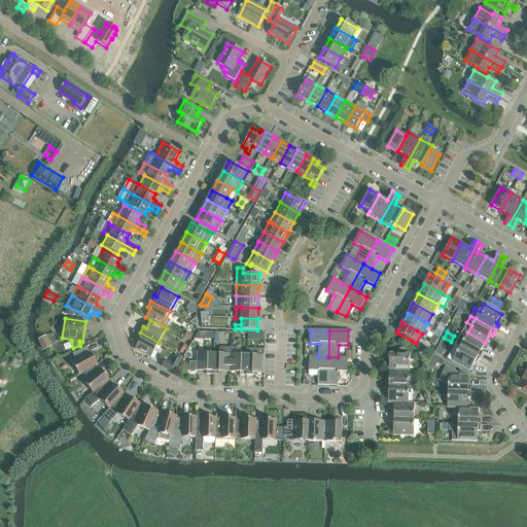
[(150,358),(159,343),(140,332),(137,339),(140,340),(135,349),(150,358)]
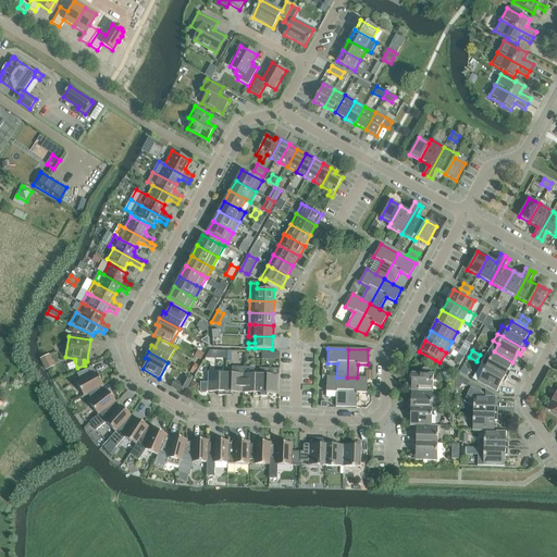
[(481,363),(485,367),(507,379),(510,372),(508,371),(512,362),(494,351),(490,359),(485,356),(481,363)]
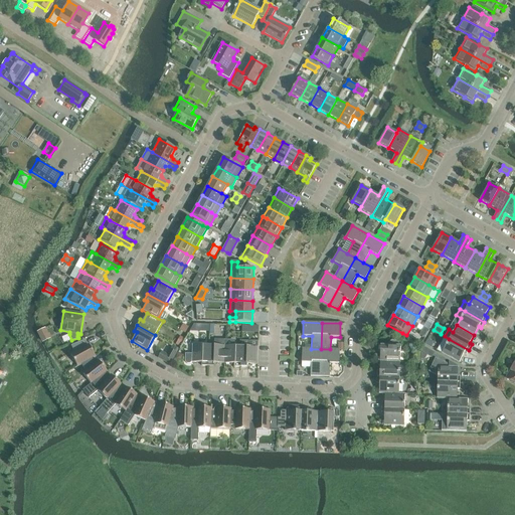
[(37,333),(40,338),(48,334),(45,329),(37,333)]
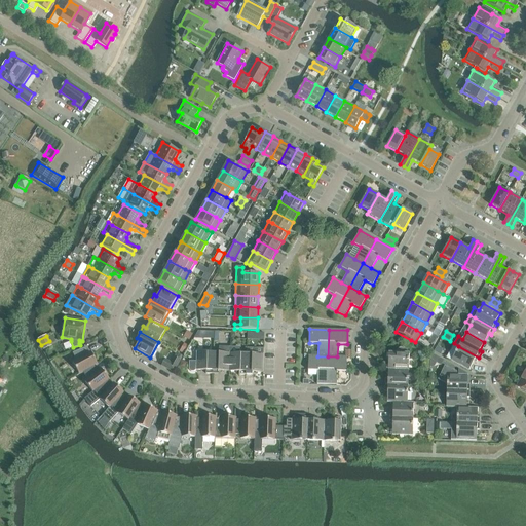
[(180,351),(184,354),(188,346),(184,343),(180,351)]
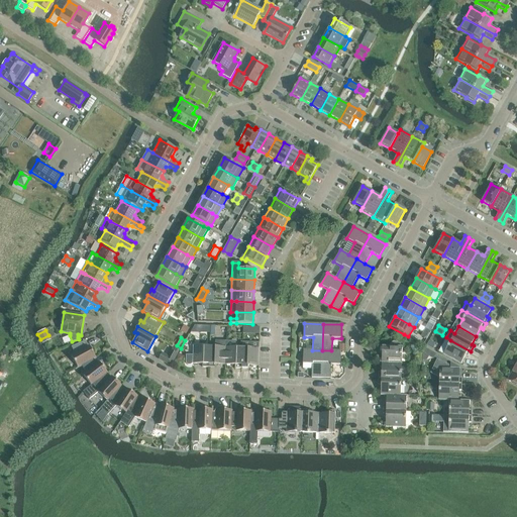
[(209,346),(209,368),(215,368),(215,365),(225,365),(226,341),(214,340),(214,346),(209,346)]
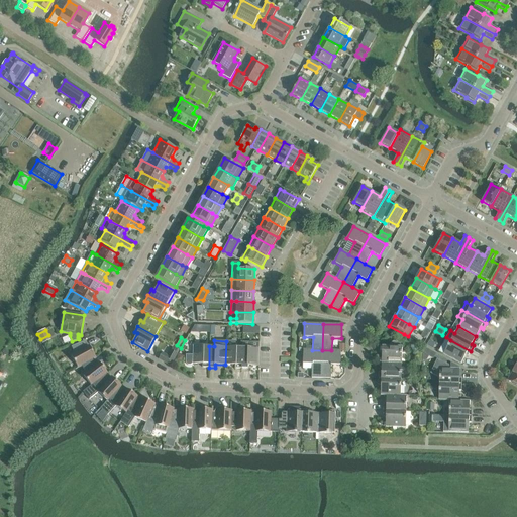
[(429,340),(426,345),(432,348),(435,343),(429,340)]
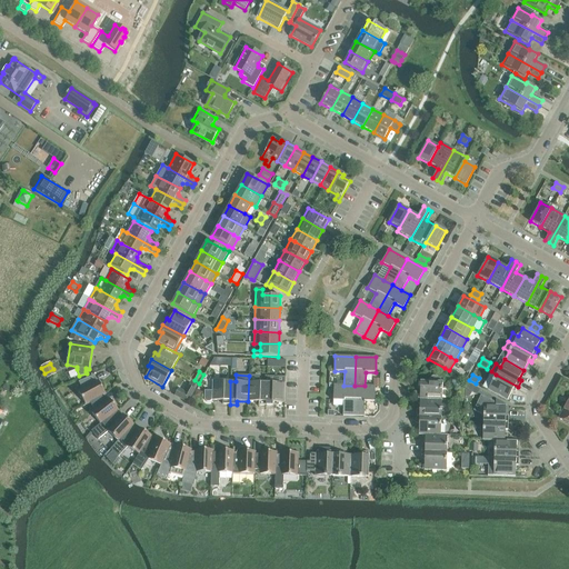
[(515,392),(518,387),(496,375),(488,390),(507,401),(512,391),(515,392)]
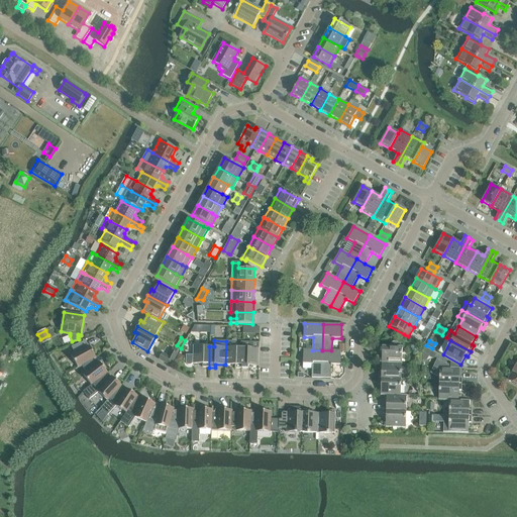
[(81,366),(92,359),(94,358),(94,359),(96,357),(89,345),(87,346),(84,341),(71,346),(75,353),(72,355),(78,368),(81,366)]
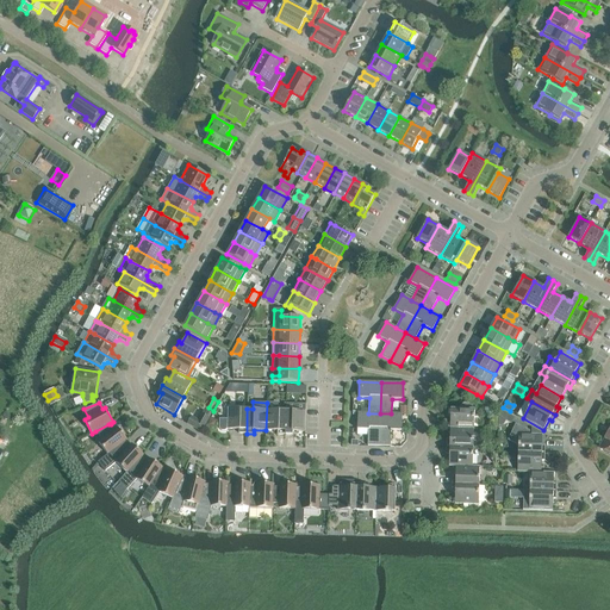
[(278,430),(278,435),(285,435),(286,410),(277,410),(278,403),(267,403),(266,430),(278,430)]
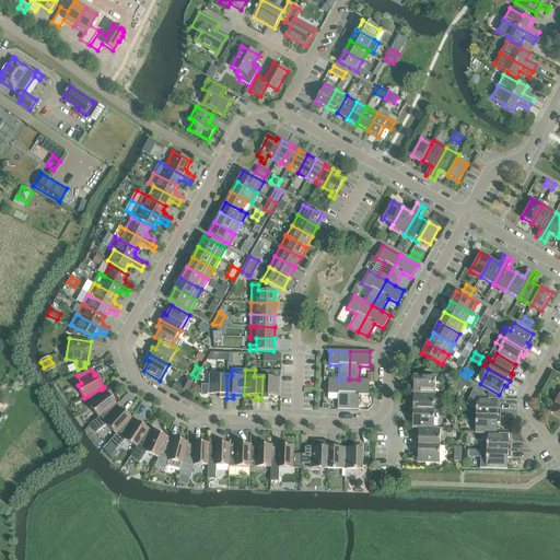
[(413,383),(413,393),(434,394),(435,376),(433,376),(433,374),(432,372),(430,370),(424,370),(422,371),(421,373),(421,375),(411,375),(410,383),(413,383)]
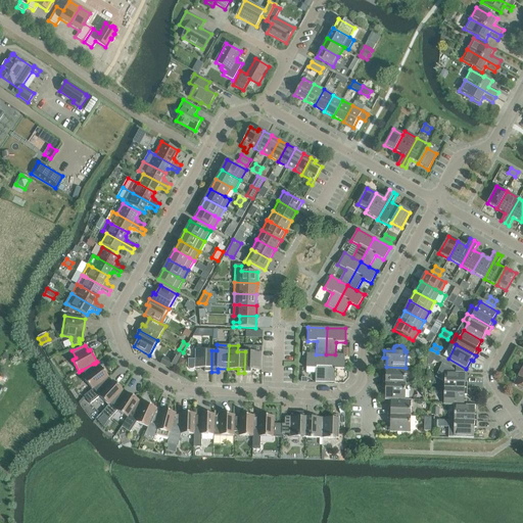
[(244,373),(251,373),(251,370),(262,370),(263,346),(253,346),(253,352),(245,351),(244,373)]
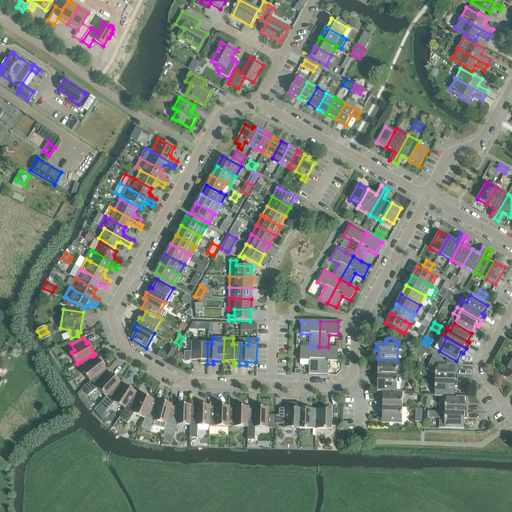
[(200,364),(207,364),(207,343),(191,343),(190,352),(185,352),(184,360),(186,361),(188,362),(190,360),(200,360),(200,364)]
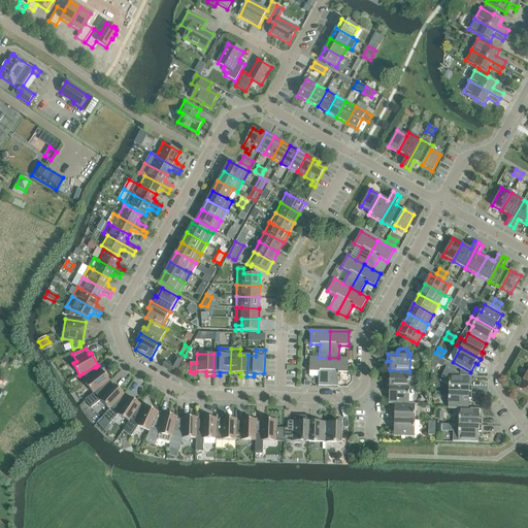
[(329,358),(319,358),(309,358),(309,371),(319,372),(318,386),(328,386),(329,358)]
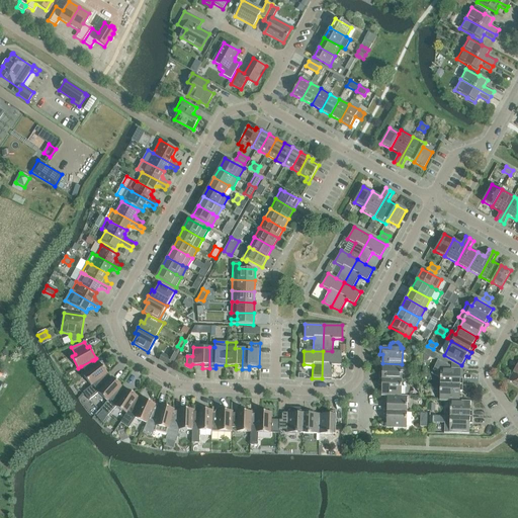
[(341,352),(332,351),(323,351),(322,378),(331,378),(332,365),(341,365),(341,352)]
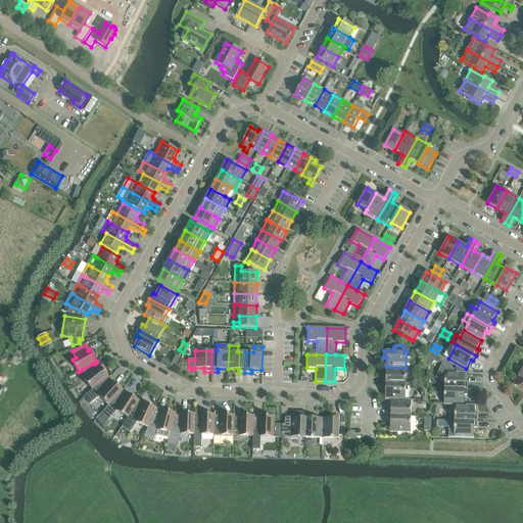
[(162,358),(159,363),(172,370),(178,359),(172,355),(169,361),(162,358)]
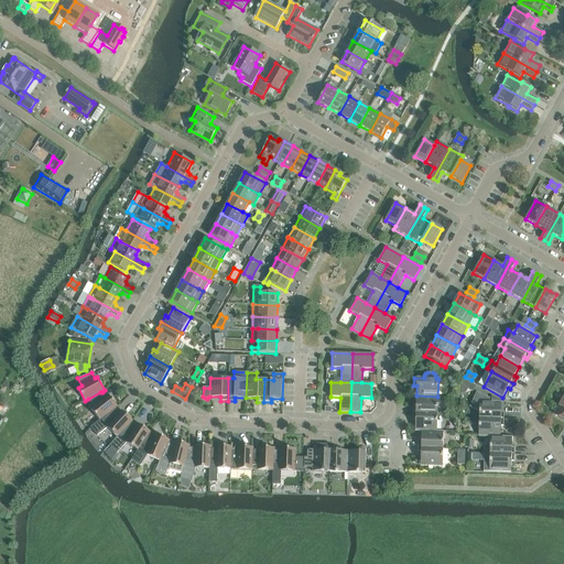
[(194,387),(192,393),(198,397),(201,389),(194,387)]
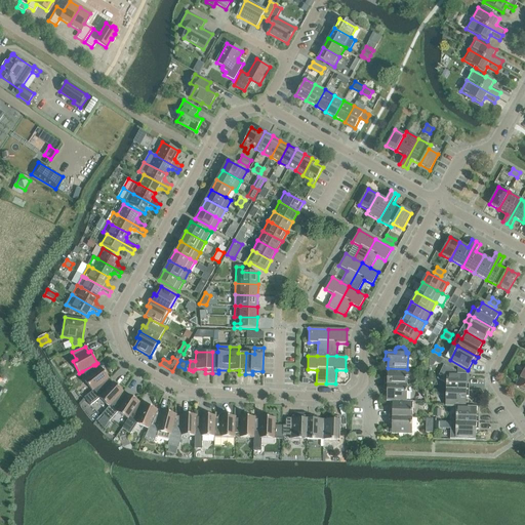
[(84,380),(92,391),(108,379),(108,380),(110,378),(101,367),(98,369),(95,365),(95,364),(93,365),(82,371),(87,377),(84,380)]
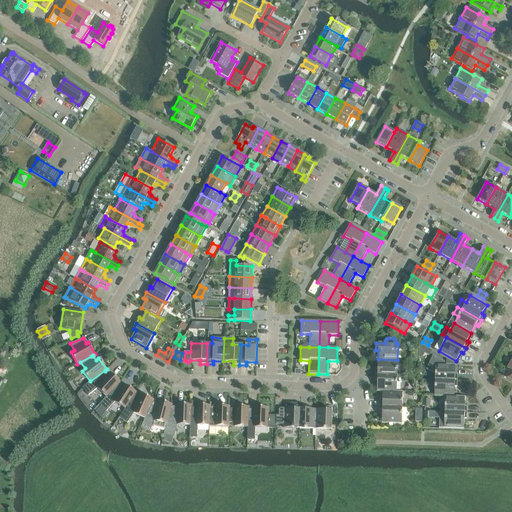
[(435,380),(457,381),(457,374),(455,374),(455,364),(444,364),(444,362),(433,356),(426,369),(435,373),(435,380)]
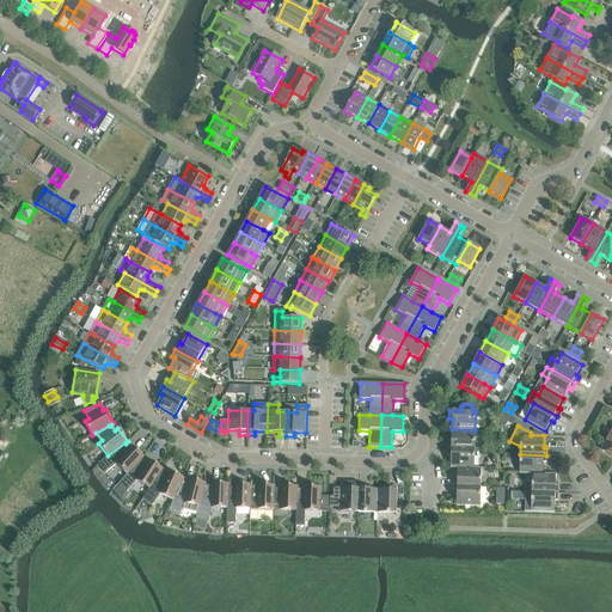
[(447,448),(475,450),(475,430),(452,429),(451,441),(448,441),(447,448)]
